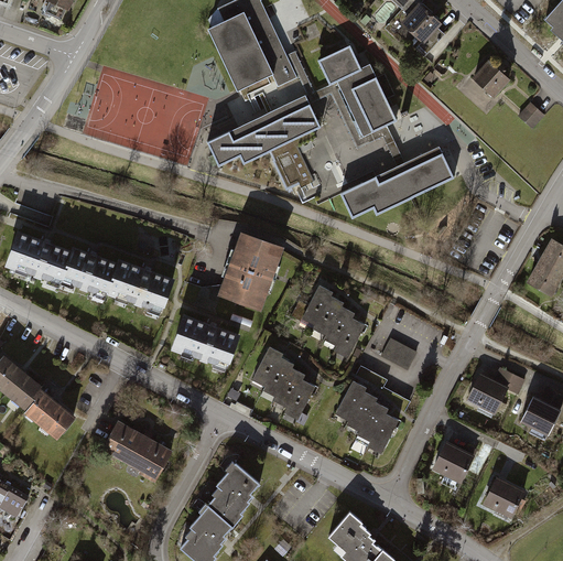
[(26,0),(26,1),(39,8),(42,0),(45,0),(67,10),(72,0),(26,0)]
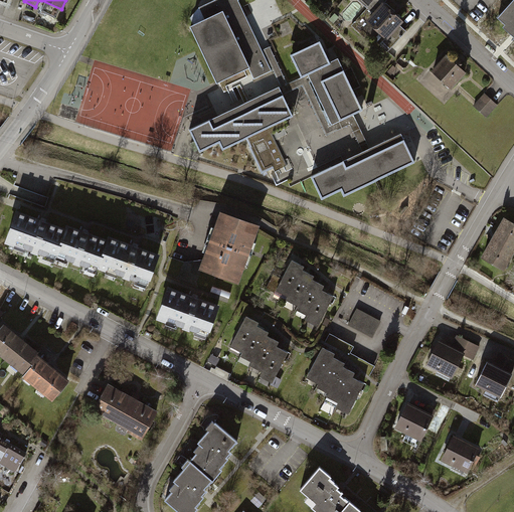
[(212,0),(198,7),(203,18),(187,26),(215,84),(249,67),(255,78),(272,70),(262,49),(237,0),(212,0)]
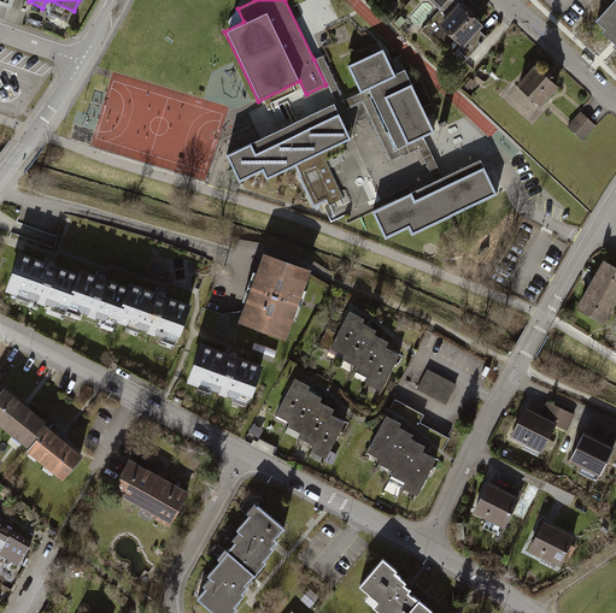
[(428,0),(445,15),(458,0),(428,0)]
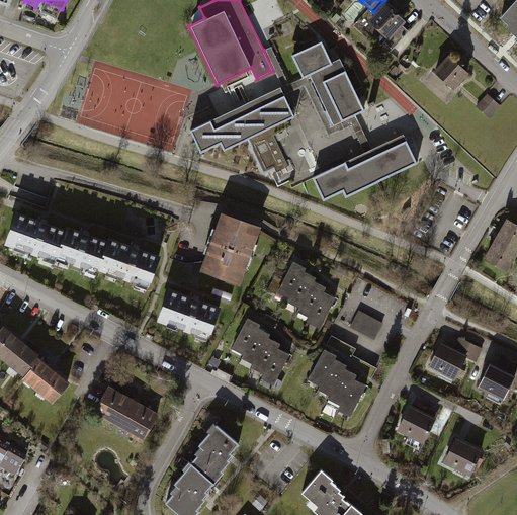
[(399,9),(389,0),(384,0),(373,12),(366,20),(386,39),(401,24),(404,21),(395,13),(399,9)]
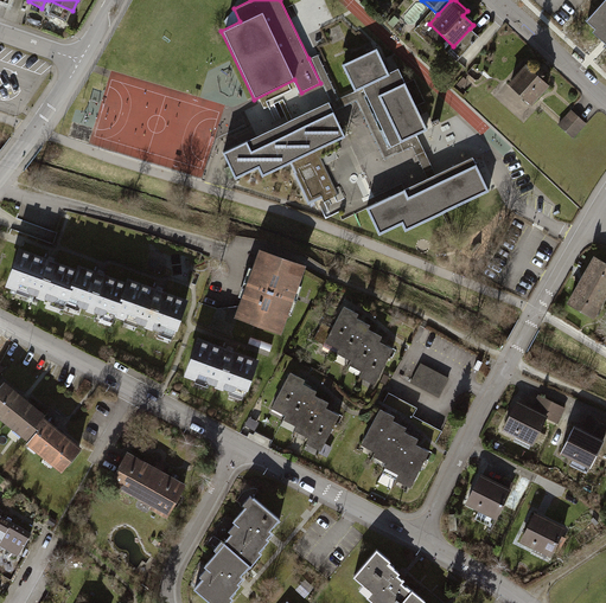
[(591,32),(605,44),(605,0),(603,0),(586,20),(594,27),(591,32)]
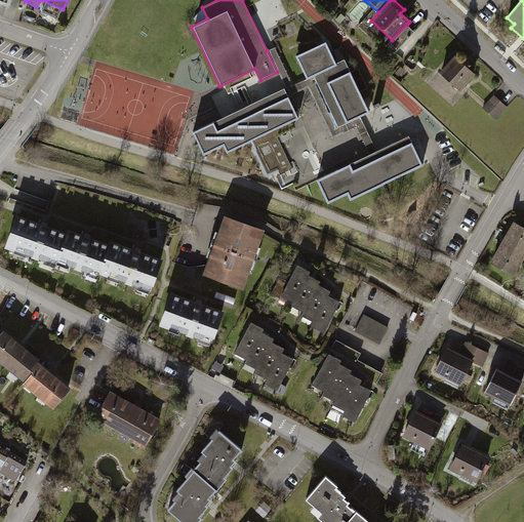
[(414,32),(406,25),(392,40),(389,43),(397,50),(414,32)]
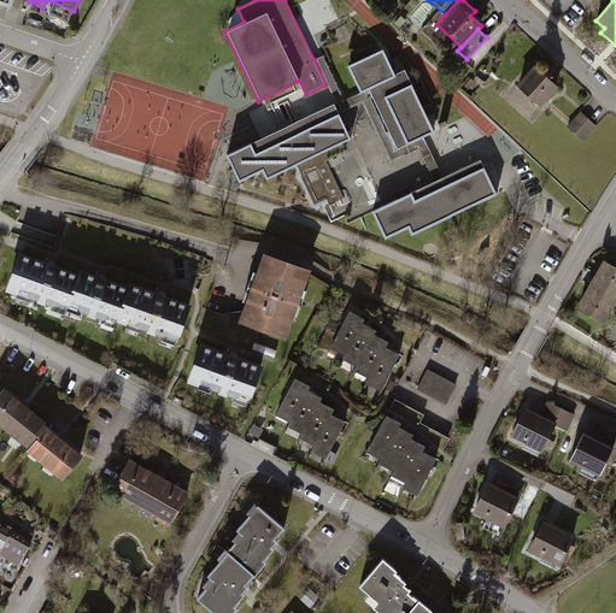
[(433,131),(403,71),(393,76),(381,51),(347,66),(359,92),(368,88),(397,148),(424,135),(433,131)]
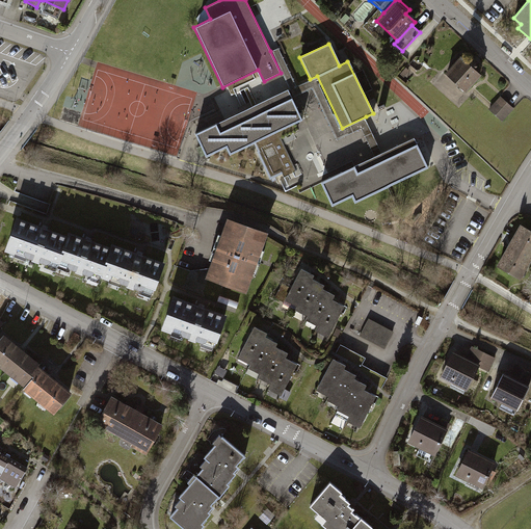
[(274,49),(270,51),(281,73),(286,83),(289,89),(292,97),(313,86),(338,139),(362,128),(375,156),(382,152),(368,121),(366,116),(342,128),(317,76),(310,79),(297,85),(279,47),(274,49)]
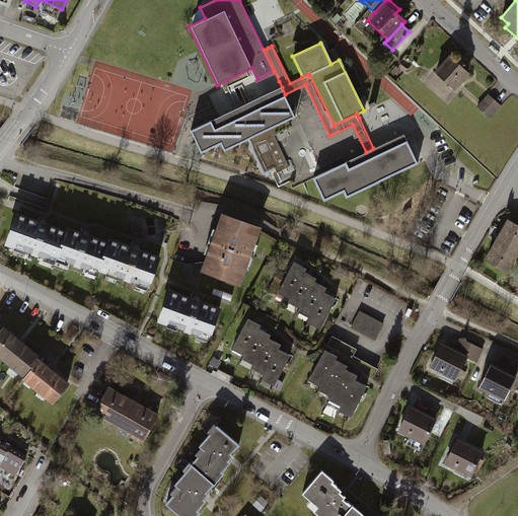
[(434,71),(455,90),(469,75),(448,56),(434,71)]
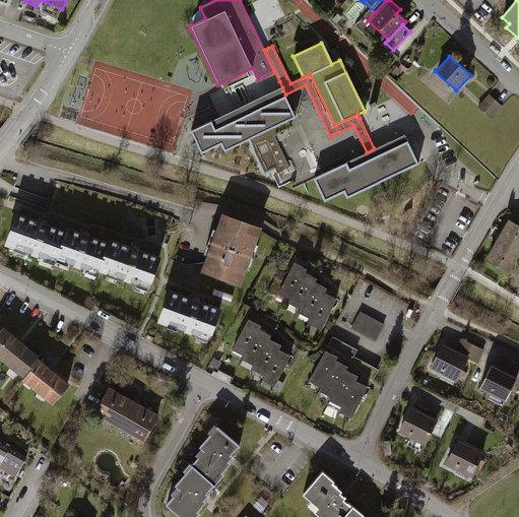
[(282,87),(190,131),(200,152),(220,142),(224,151),(251,139),(266,171),(287,162),(272,129),(297,117),(285,94),(282,87)]
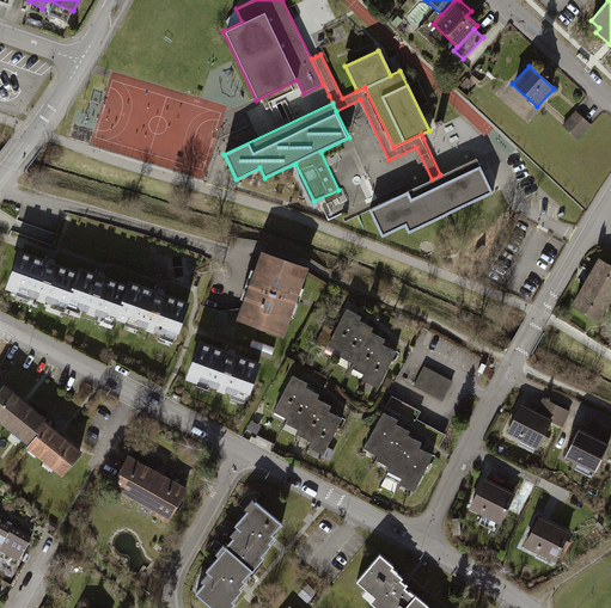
[(591,124),(575,110),(562,124),(578,139),(591,124)]
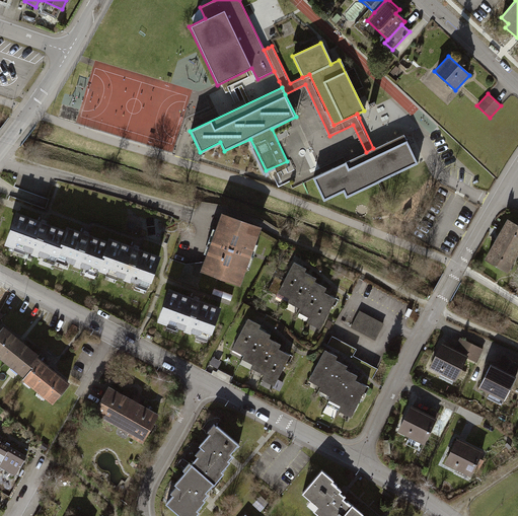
[(366,152),(311,177),(321,199),(342,190),(346,198),(417,164),(402,134),(373,148),(366,152)]
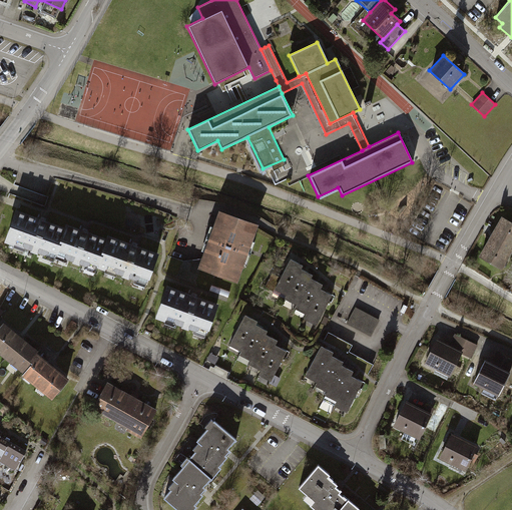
[(52,260),(53,257),(64,225),(16,208),(3,242),(52,260)]
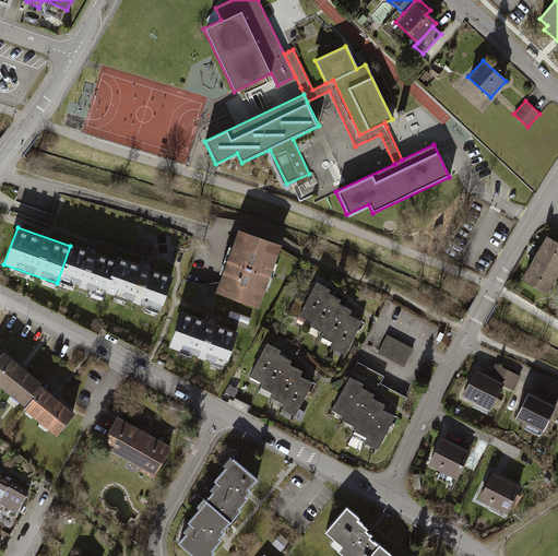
[(257,303),(279,243),(240,228),(220,288),(257,303)]
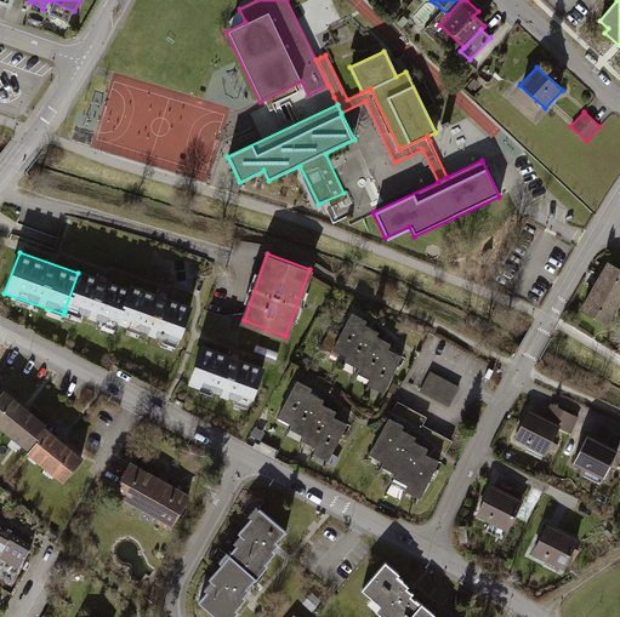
[(619,295),(619,264),(606,256),(578,304),(606,321),(619,295)]
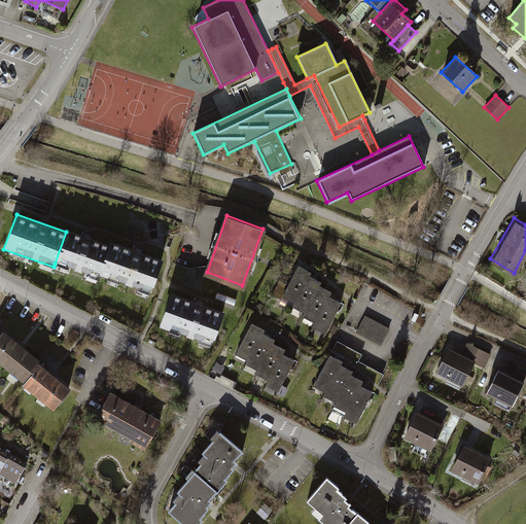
[(96,279),(97,276),(108,244),(67,229),(66,232),(55,264),(96,279)]
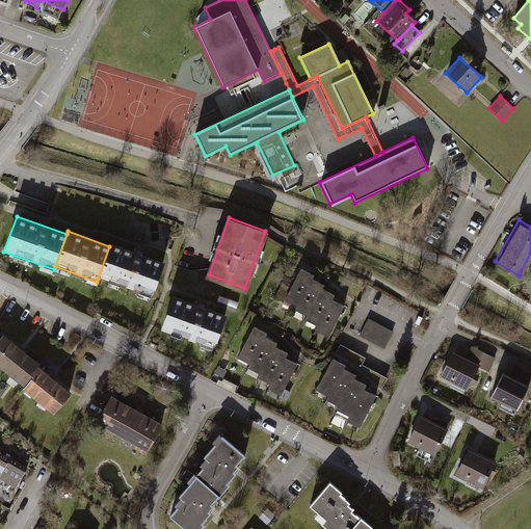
[(162,262),(110,243),(109,246),(98,279),(150,297),(162,262)]
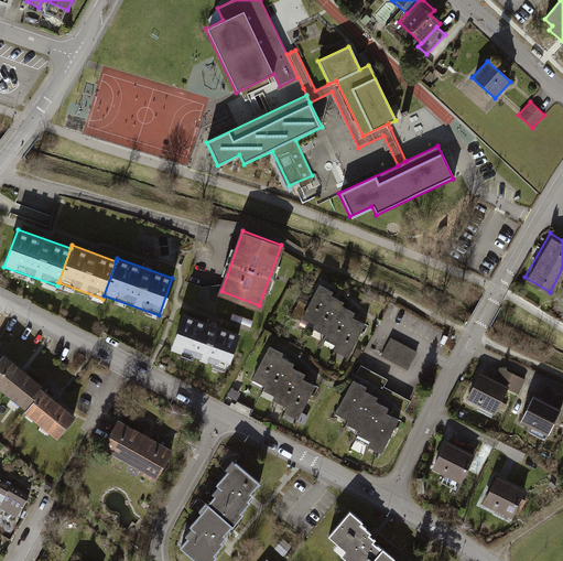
[(332,291),(320,284),(302,316),(315,323),(331,294),(332,291)]
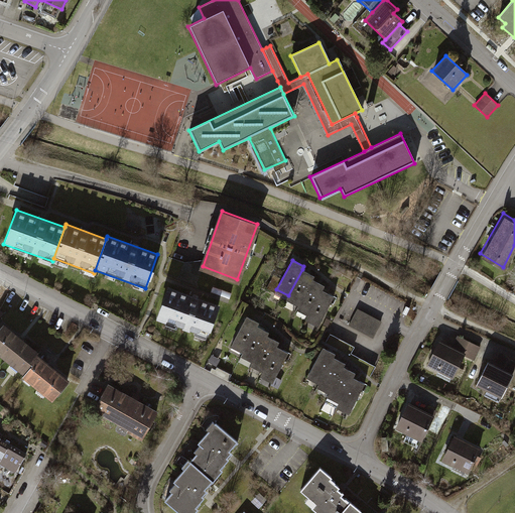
[(302,269),(288,295),(286,299),(298,306),(312,279),(314,275),(302,269)]
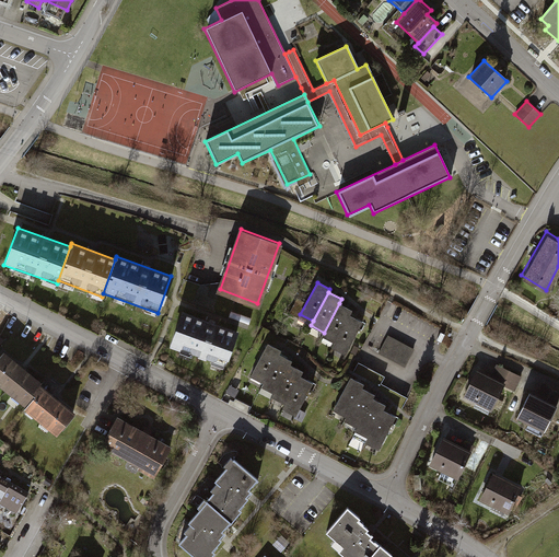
[(339,303),(324,333),(322,336),(335,343),(350,314),(352,310),(339,303)]
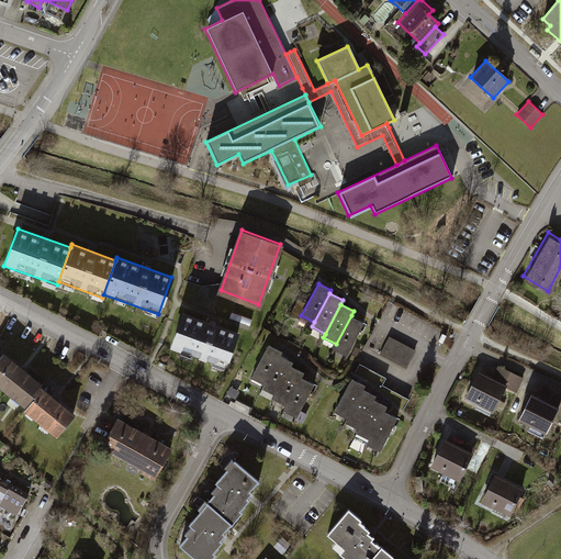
[(251,316),(232,310),(229,316),(249,323),(251,316)]
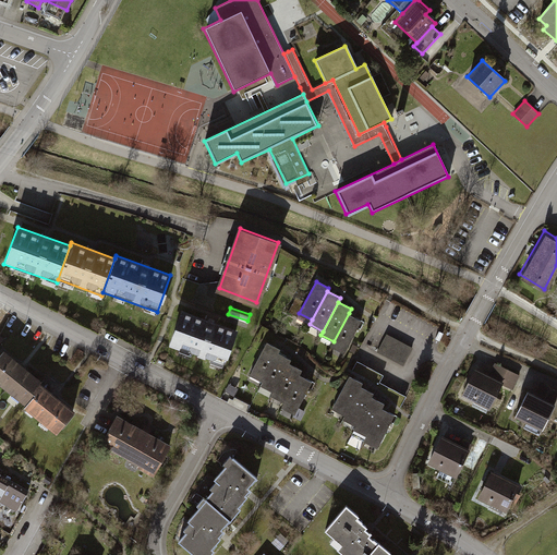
[(237,328),(181,310),(168,349),(223,369),(237,328)]
